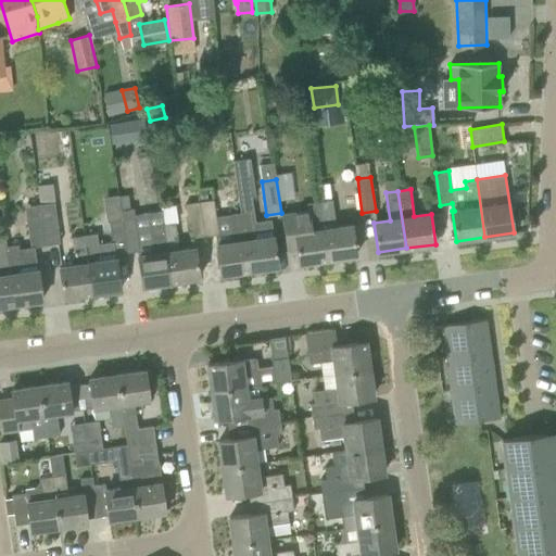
[(128,196),(118,197),(121,210),(122,210),(130,209),(128,196)]
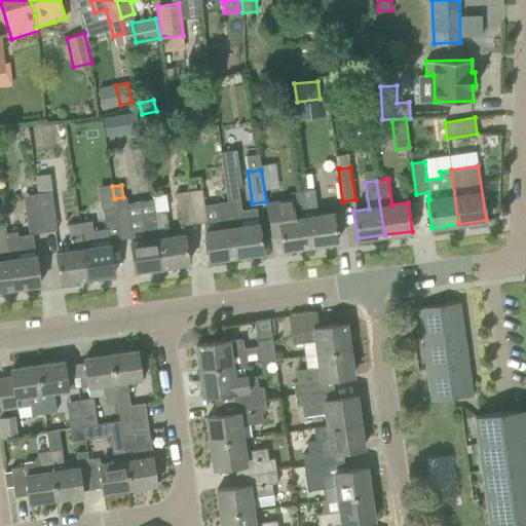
[(189,190),(193,223),(207,221),(202,188),(189,190)]
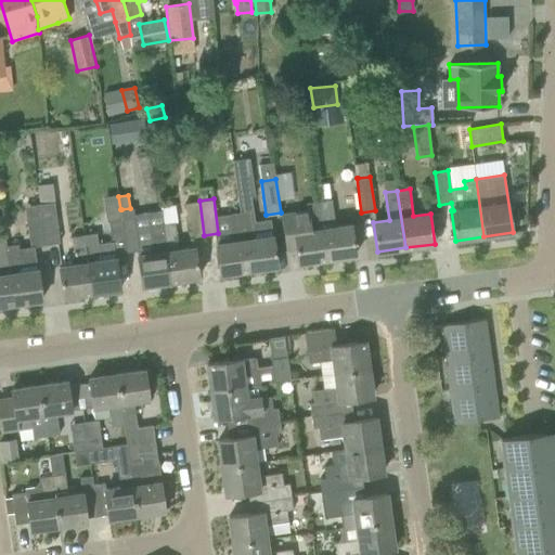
[(331,199),(320,201),(327,259),(356,255),(351,224),(335,228),(331,199)]
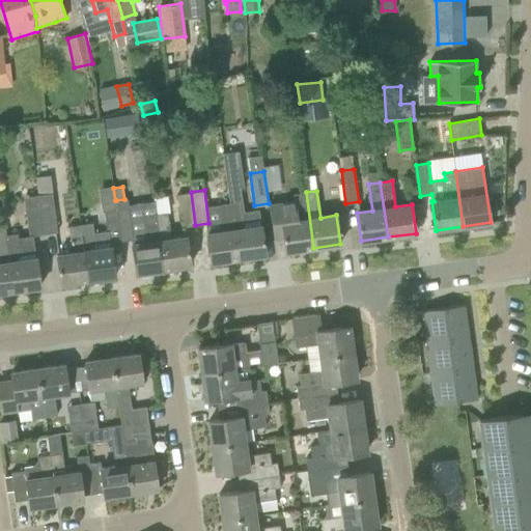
[(177,194),(183,227),(195,225),(191,192),(177,194)]
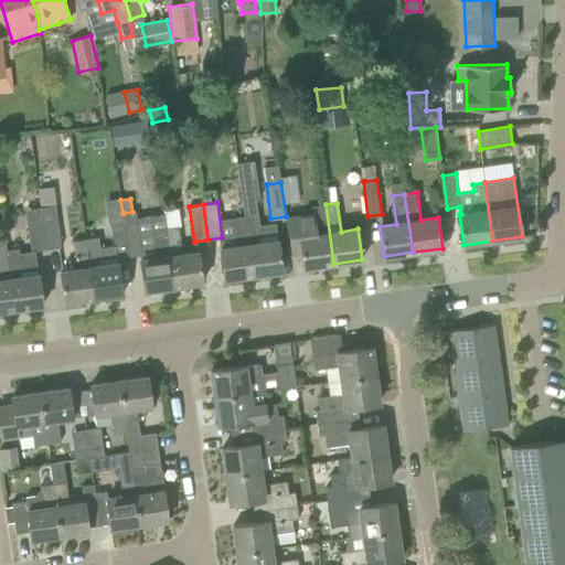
[(286,216),(288,232),(291,254),(302,252),(305,267),(333,264),(326,204),(312,206),(313,212),(286,216)]
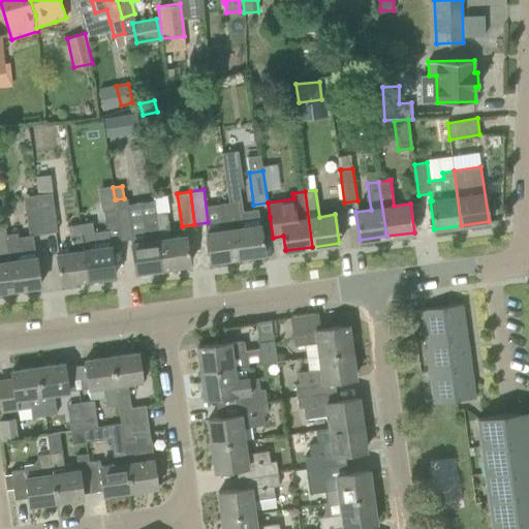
[(43,232),(57,230),(52,192),(37,194),(39,201),(43,232)]
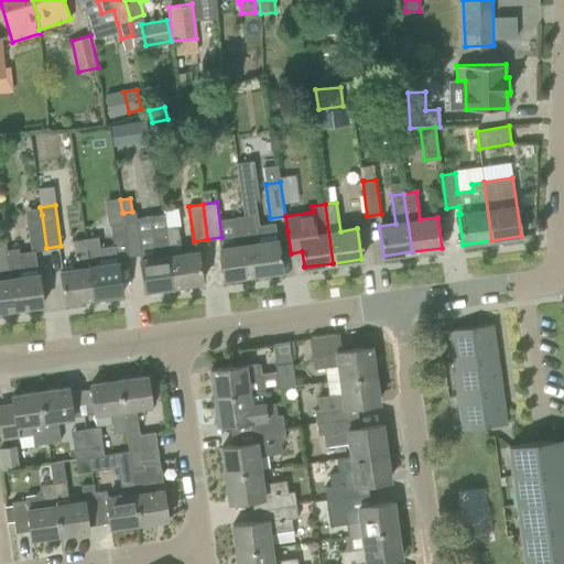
[(263,231),(260,228),(258,214),(245,216),(253,274),(282,270),(278,240),(264,241),(263,231)]
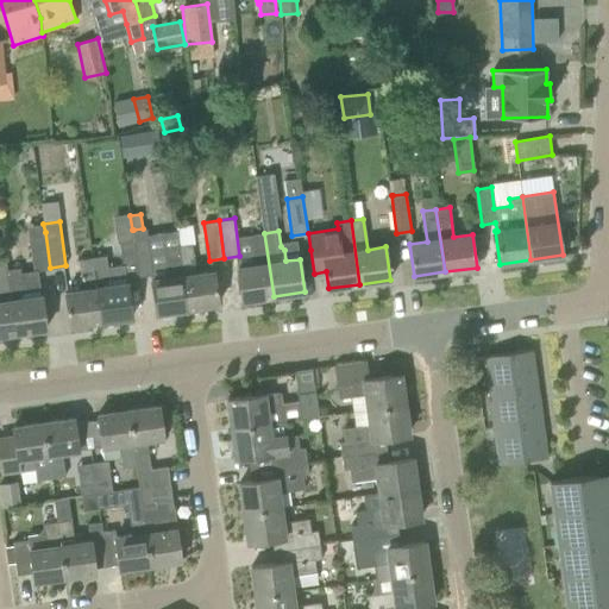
[(33,270),(50,268),(45,232),(29,236),(33,270)]
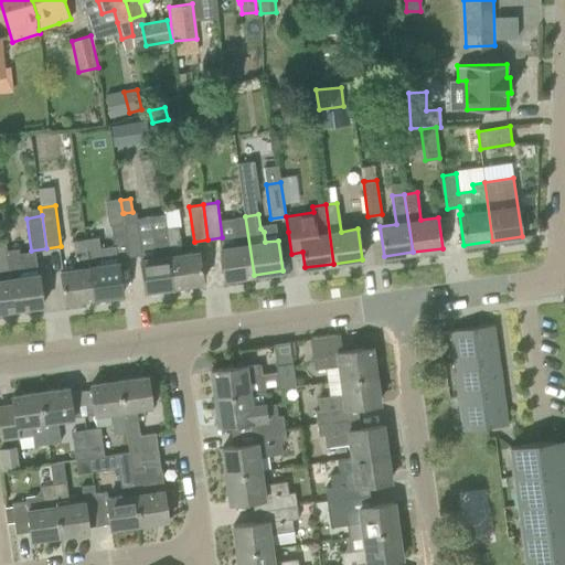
[(236,246),(222,248),(221,248),(225,279),(254,275),(245,216),(233,217),(236,246)]
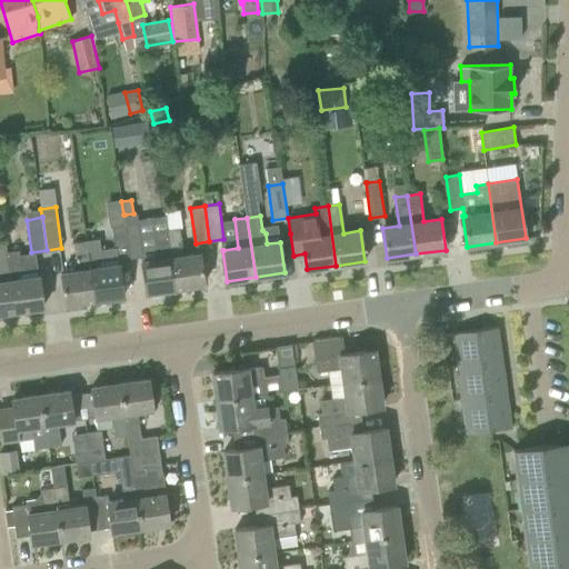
[(138,221),(125,223),(129,258),(143,256),(138,221)]
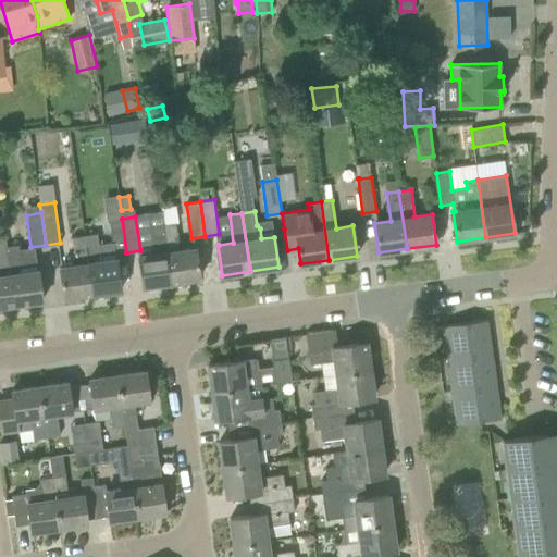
[(113,254),(126,252),(122,219),(109,220),(113,254)]
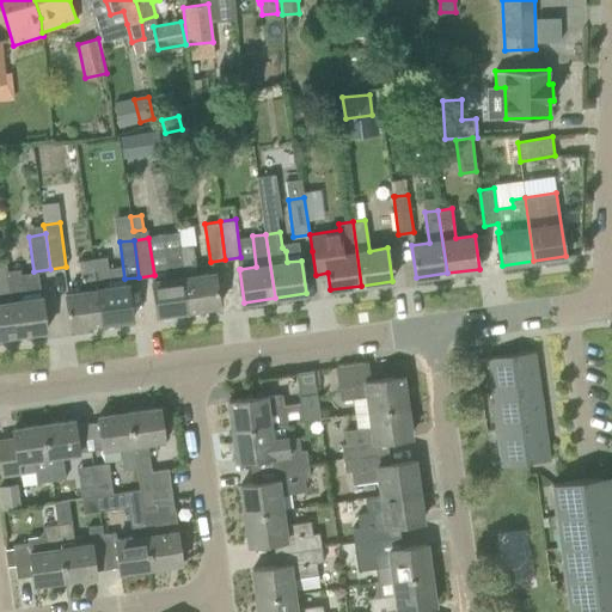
[(193,244),(179,246),(188,310),(220,305),(215,273),(197,275),(193,244)]
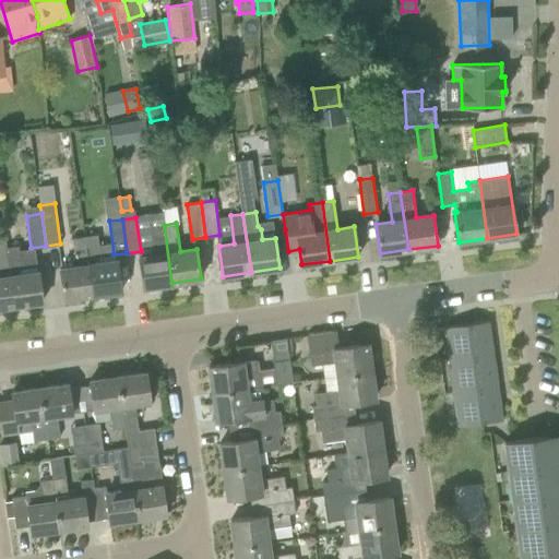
[(171,283),(164,225),(152,226),(156,254),(140,257),(143,287),(171,283)]
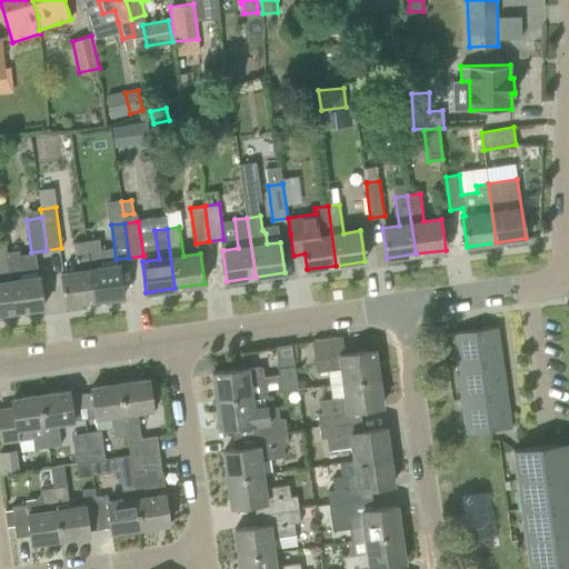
[(87,240),(95,300),(125,296),(119,265),(103,267),(100,239),(87,240)]
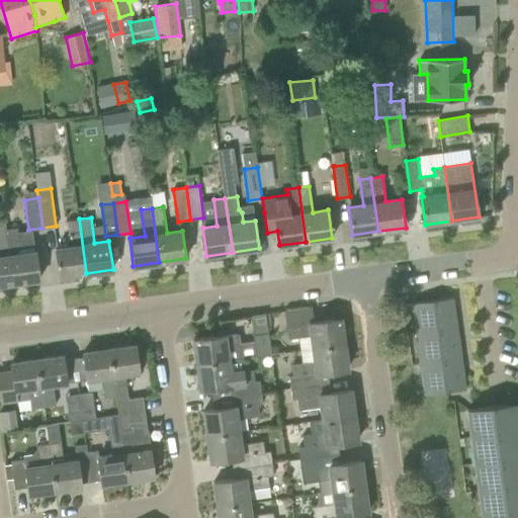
[(56,248),(60,276),(86,273),(79,219),(67,221),(71,246),(56,248)]
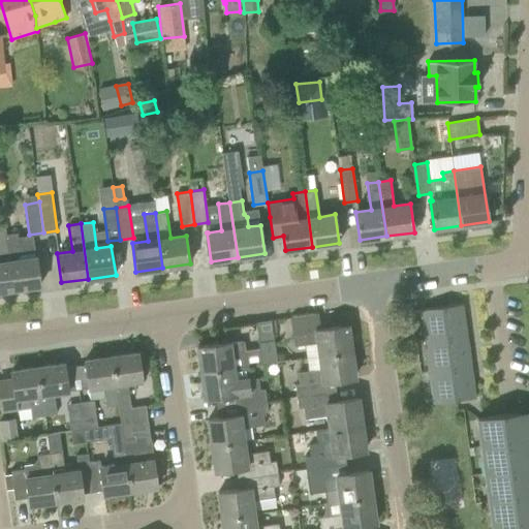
[(0,290),(12,289),(5,235),(4,226),(0,226),(0,290)]
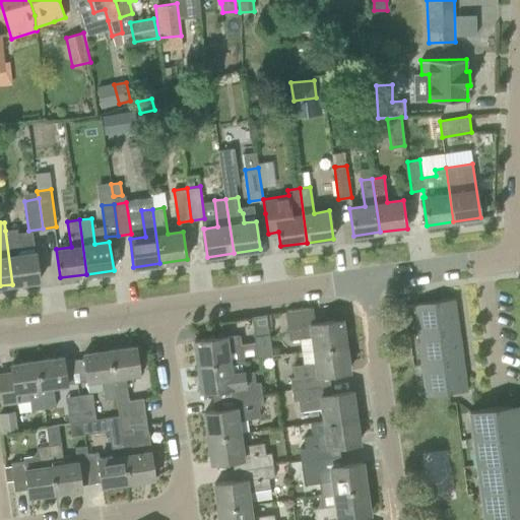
[(12,284),(40,280),(34,235),(18,237),(17,229),(5,231),(12,284)]
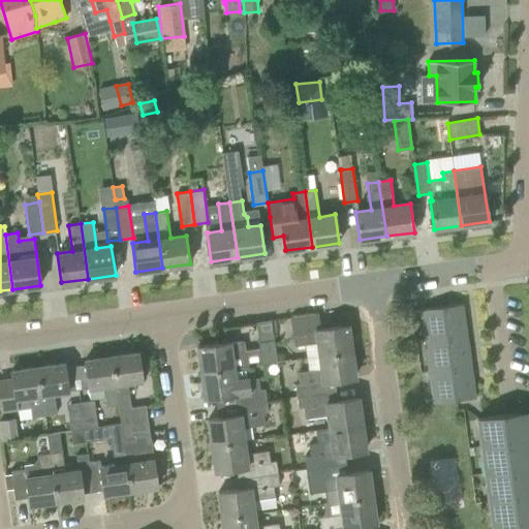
[(421,310),(425,341),(466,335),(462,304),(432,308),(421,310)]
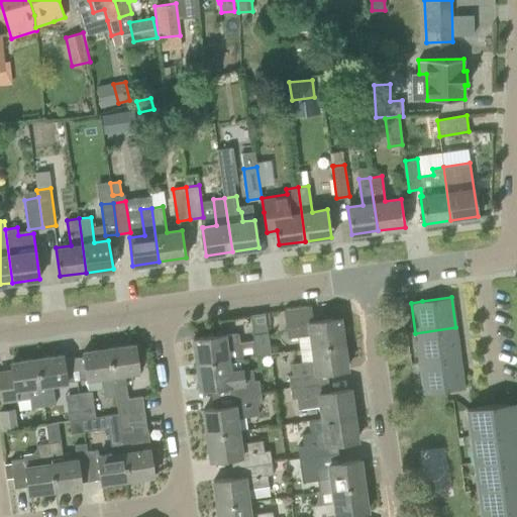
[(300,349),(312,347),(343,343),(339,318),(313,321),(311,307),(284,311),(289,338),(298,337),(300,349)]
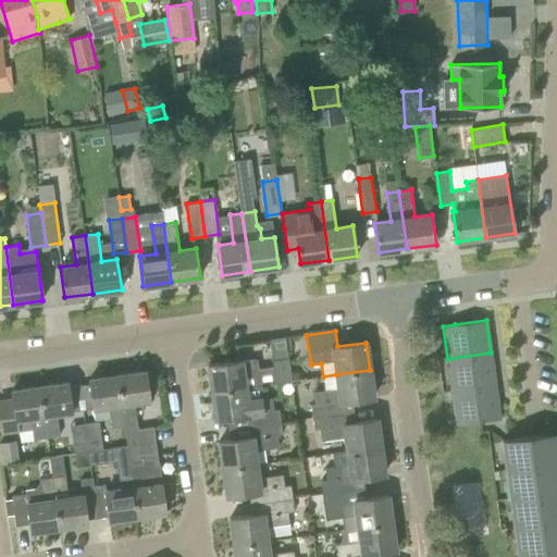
[(495,385),(491,353),(447,359),(452,392),(495,385)]
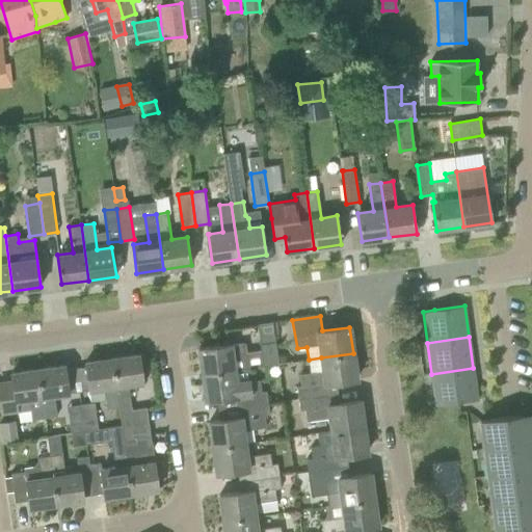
[(278,364),(278,358),(275,338),(260,340),(261,349),(246,351),(244,343),(231,345),(231,344),(200,348),(203,375),(235,370),(250,368),(278,364)]
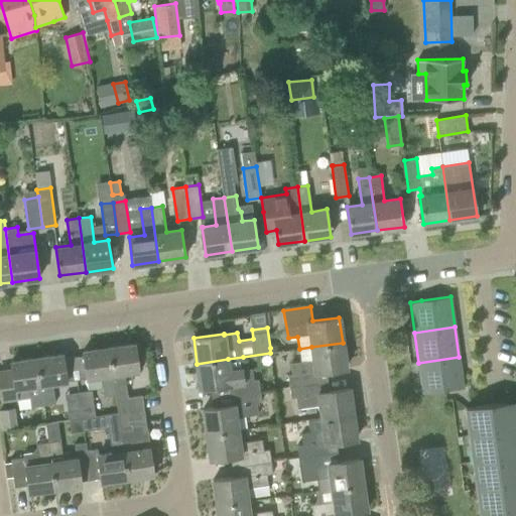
[(343,343),(311,347),(313,360),(291,363),(292,374),(288,375),(290,387),(317,383),(316,373),(347,368),(343,343)]
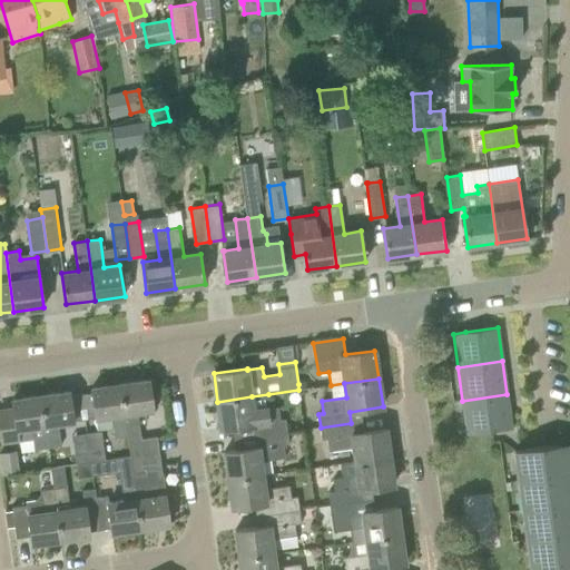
[(127,436),(130,455),(130,457),(159,452),(157,436),(141,439),(140,434),(137,412),(154,410),(149,380),(120,384),(127,436)]
